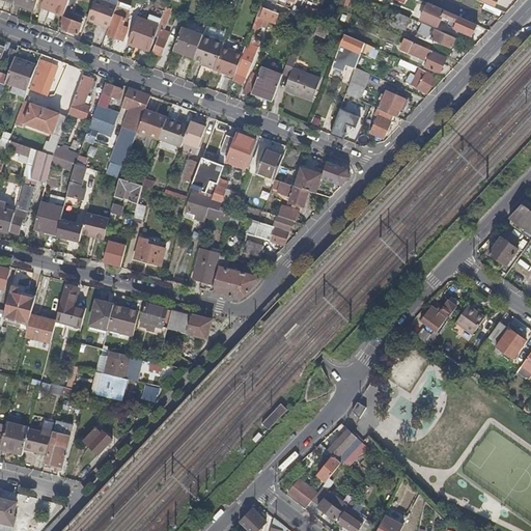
[(37,0),(15,0),(15,2),(15,3),(34,10),(37,0)]
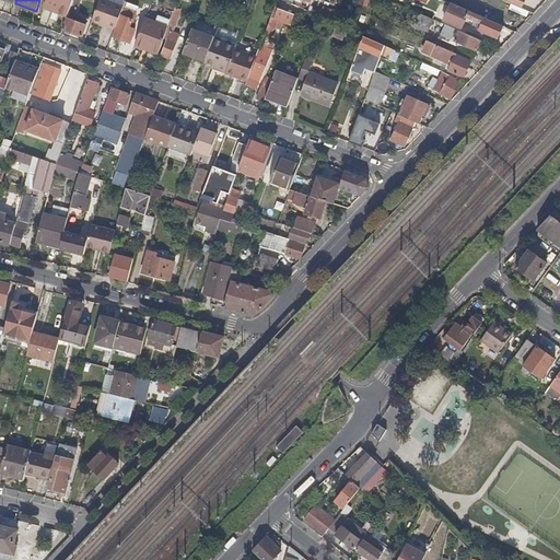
[(120,15),(124,8),(103,0),(100,0),(97,8),(92,22),(109,28),(108,30),(114,32),(117,24),(120,15)]
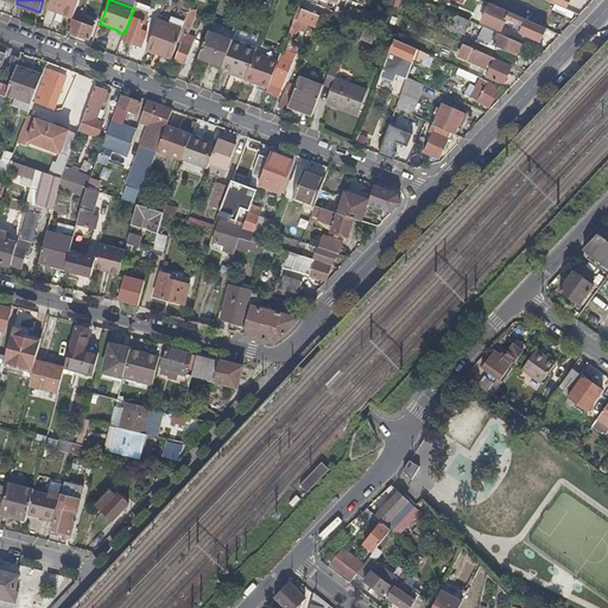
[(488,4),(481,23),(499,31),(507,13),(488,4)]
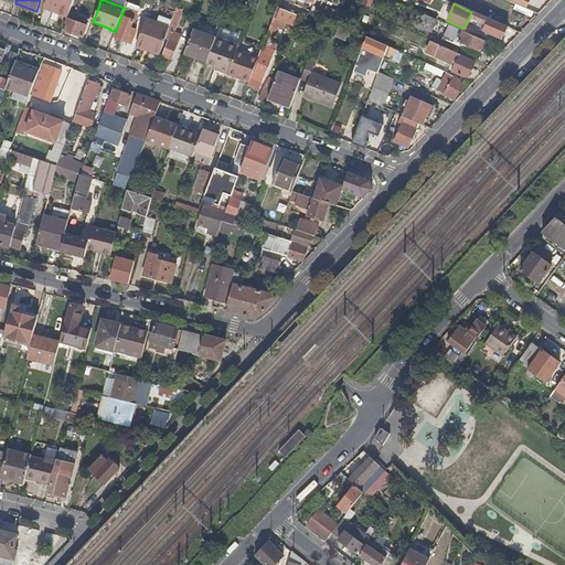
[(77,8),(72,7),(67,19),(68,19),(64,30),(83,36),(89,20),(75,14),(77,8)]
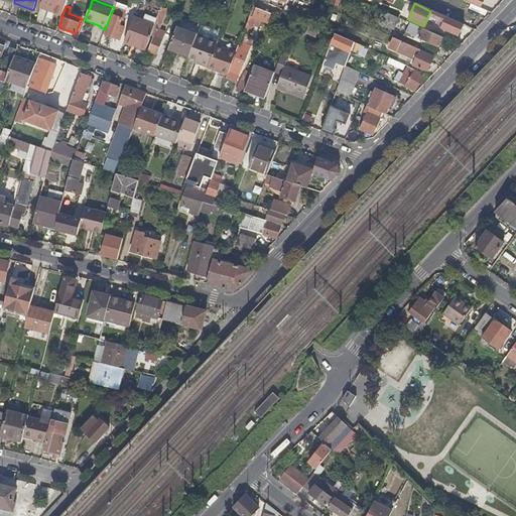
[(270,12),(252,6),(242,35),(247,37),(250,27),(252,26),(255,18),(267,22),(270,12)]
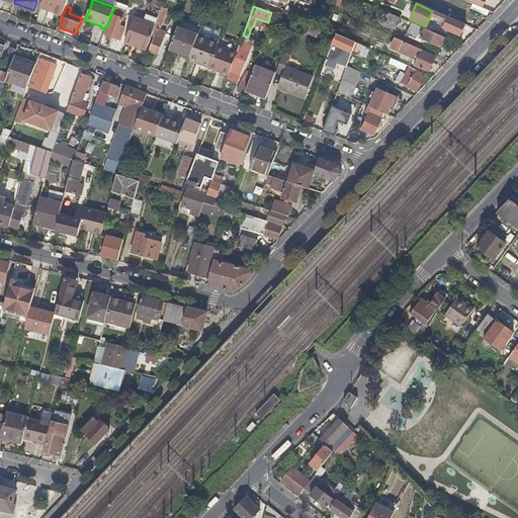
[(286,6),(284,10),(309,18),(311,12),(298,7),(296,10),(286,6)]
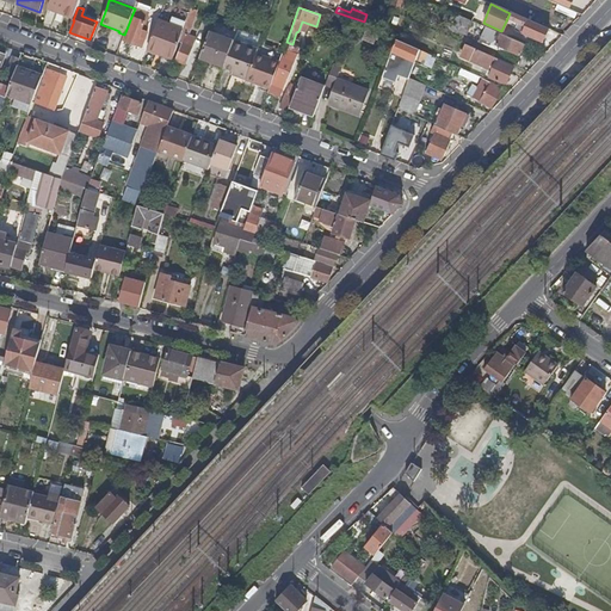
[(144,23),(131,17),(128,26),(130,26),(124,41),(142,47),(147,34),(141,31),(144,23)]
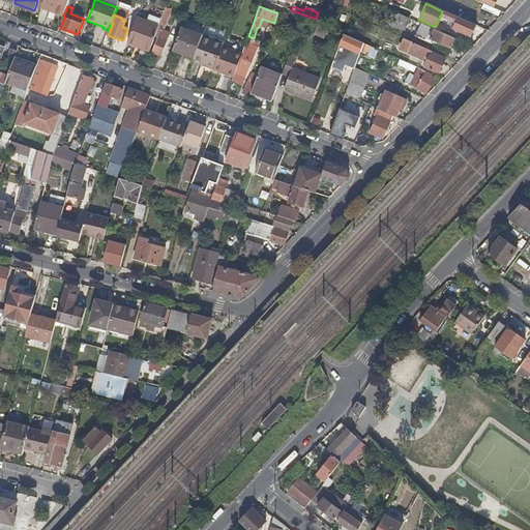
[(404,30),(409,20),(396,15),(391,25),(404,30)]
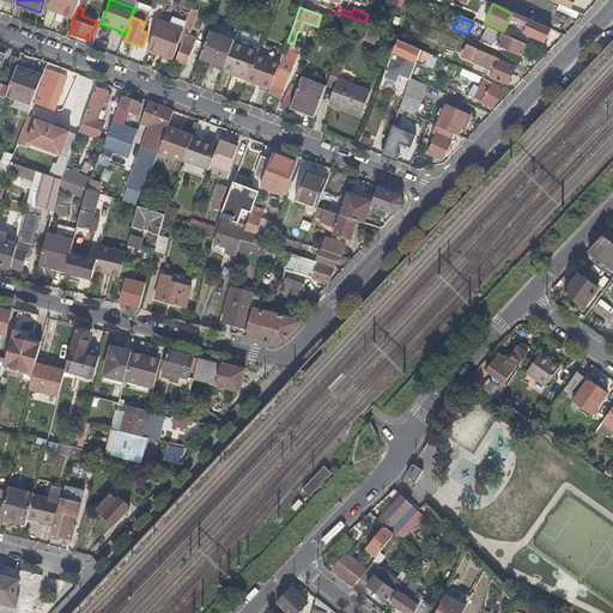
[(188,18),(183,31),(182,36),(180,42),(183,44),(176,61),(186,65),(196,38),(188,35),(194,19),(188,18)]
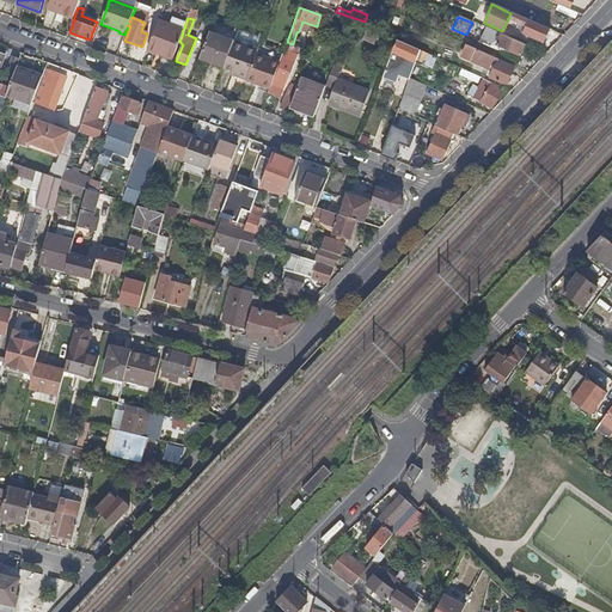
[(543,44),(549,30),(522,18),(516,31),(522,35),(522,36),(543,44)]
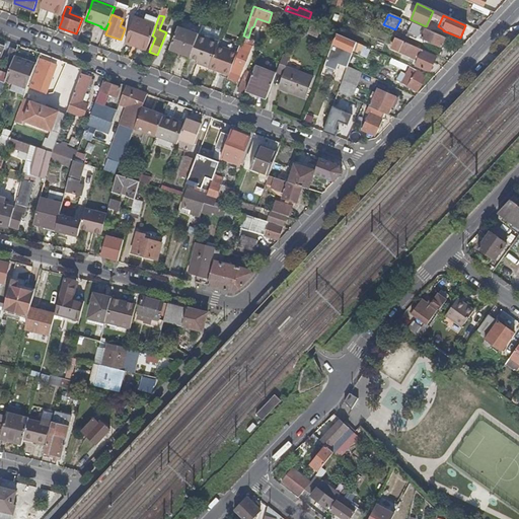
[(155,26),(134,19),(133,22),(126,42),(135,46),(136,43),(148,47),(152,35),(154,30),(155,26)]
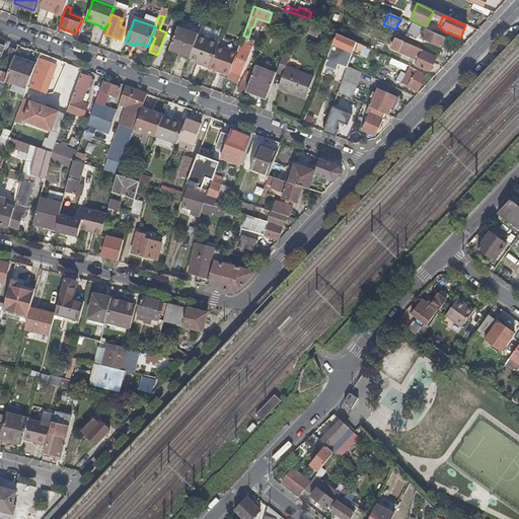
[(321,27),(311,23),(306,33),(316,38),(321,27)]
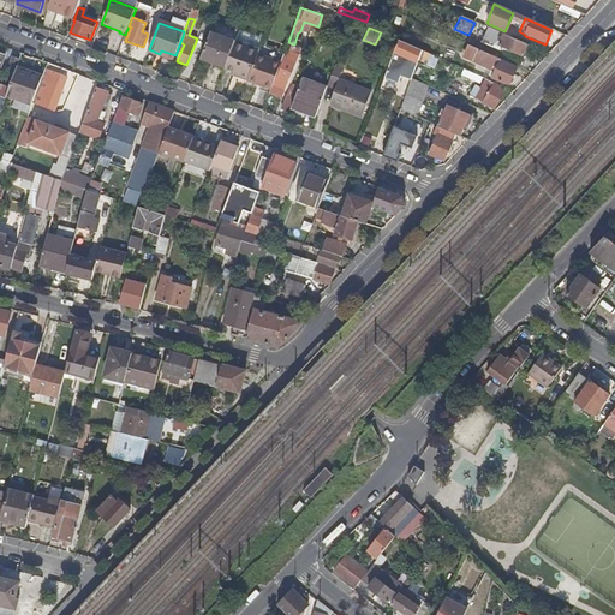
[(212,33),(202,58),(226,67),(233,45),(234,41),(212,33)]
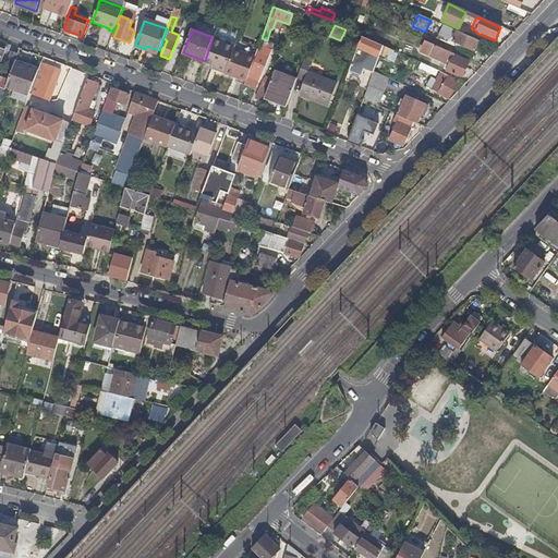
[(473,50),(477,40),(457,32),(452,41),(473,50)]
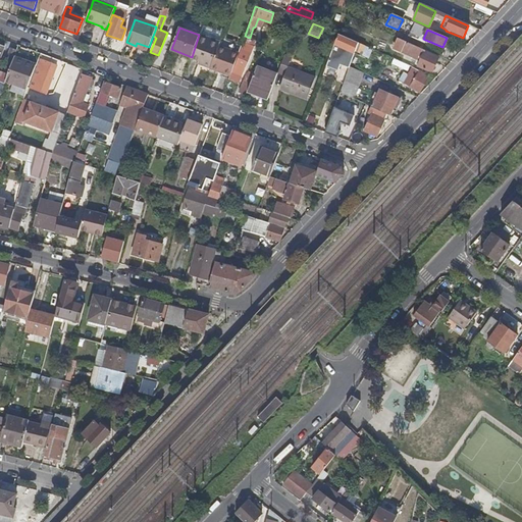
[(337,34),(325,67),(338,71),(342,63),(350,66),(355,51),(358,43),(337,34)]
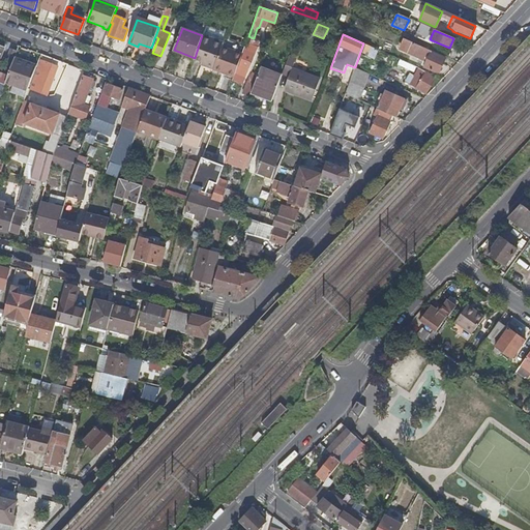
[(407,40),(425,49),(428,43),(412,36),(411,38),(409,37),(407,40)]
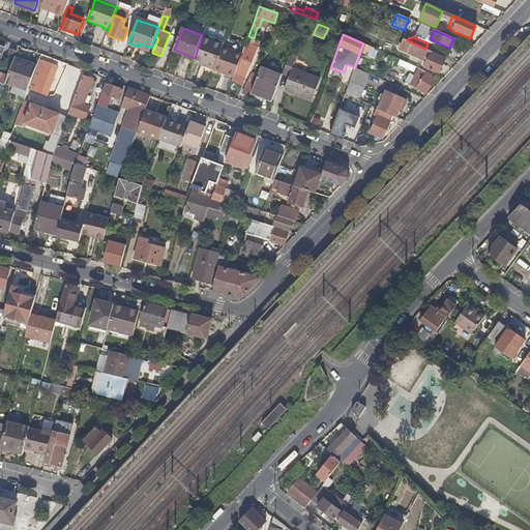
[(195,58),(194,58),(203,61),(207,62),(206,66),(213,68),(222,46),(201,38),(195,58)]
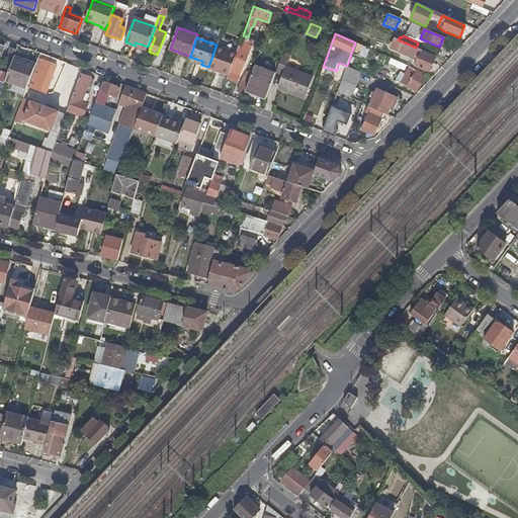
[(428,72),(435,56),(416,48),(398,39),(394,37),(390,48),(416,60),(414,66),(428,72)]
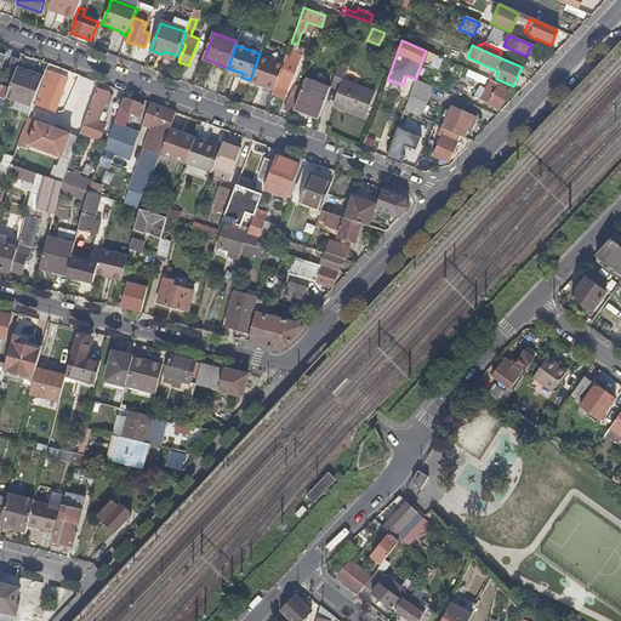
[(426,51),(422,61),(429,63),(433,53),(426,51)]
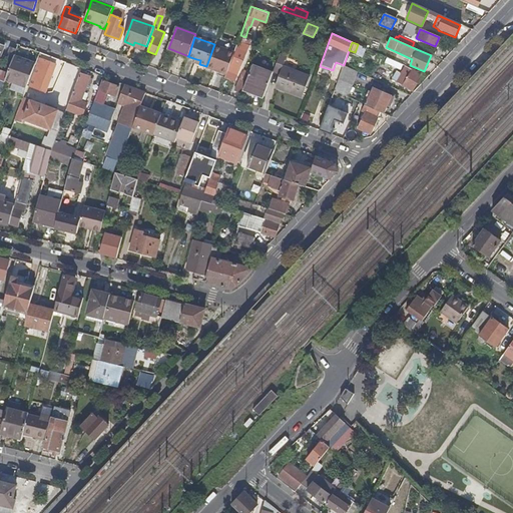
[(234,52),(227,70),(237,74),(247,47),(237,43),(234,52)]
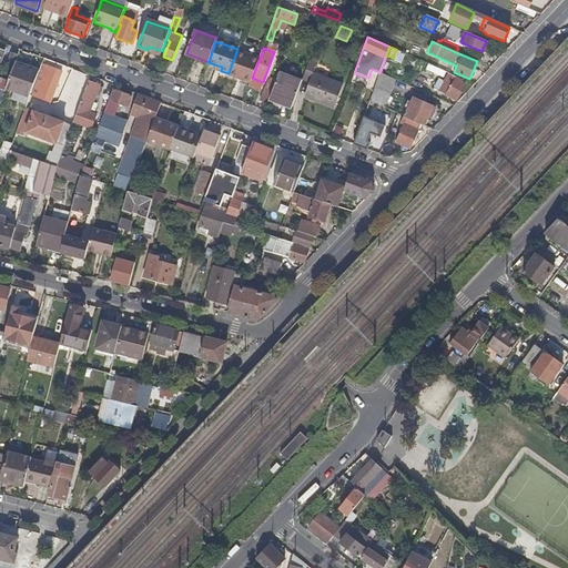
[(237,49),(229,73),(251,82),(252,78),(260,58),(237,49)]
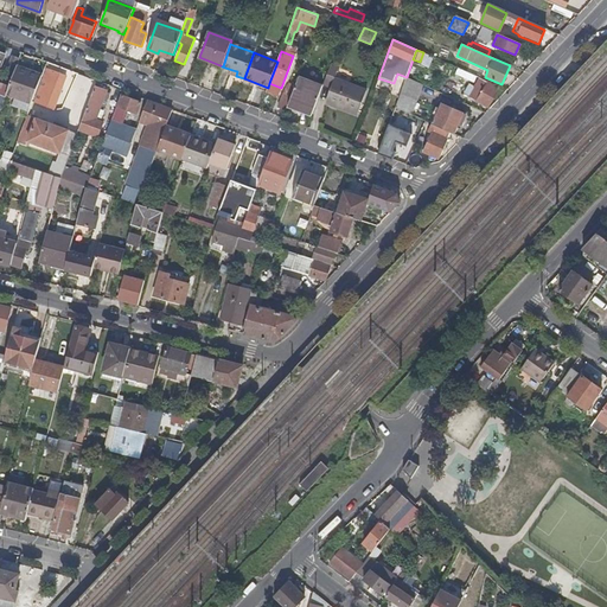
[(16,71),(19,61),(12,58),(6,72),(13,76),(16,71)]
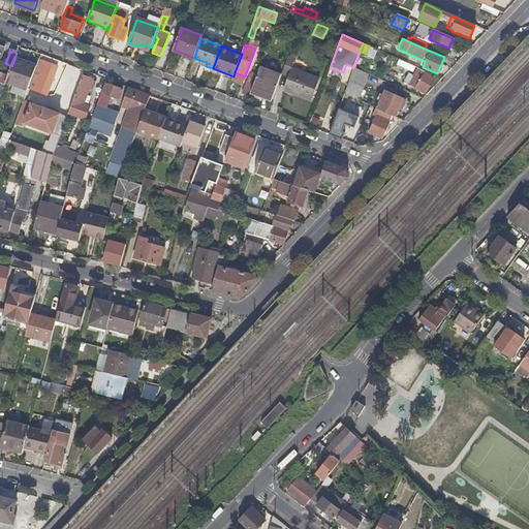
[(294,61),(287,58),(281,74),(287,76),(283,91),(311,100),(318,80),(290,70),(294,61)]
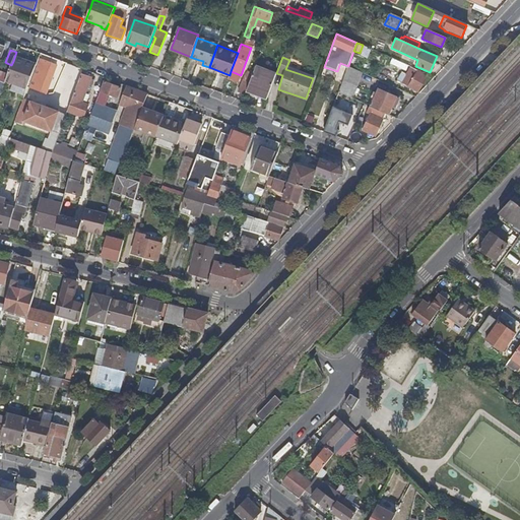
[(406,70),(408,66),(391,58),(389,63),(406,70)]
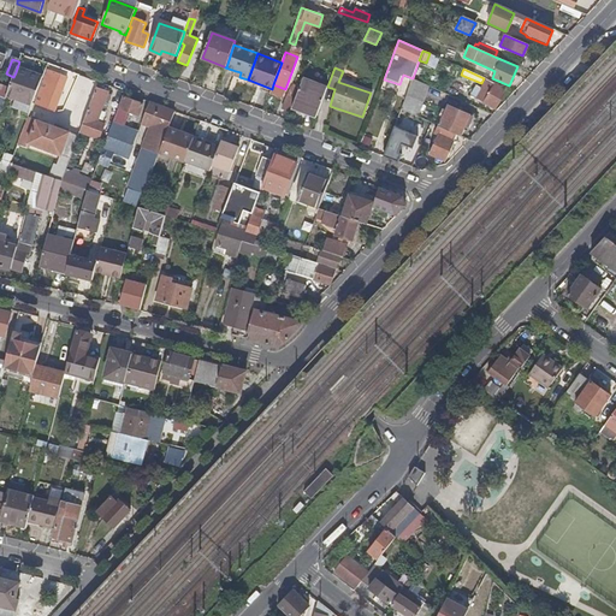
[(54,111),(67,77),(48,70),(35,104),(54,111)]
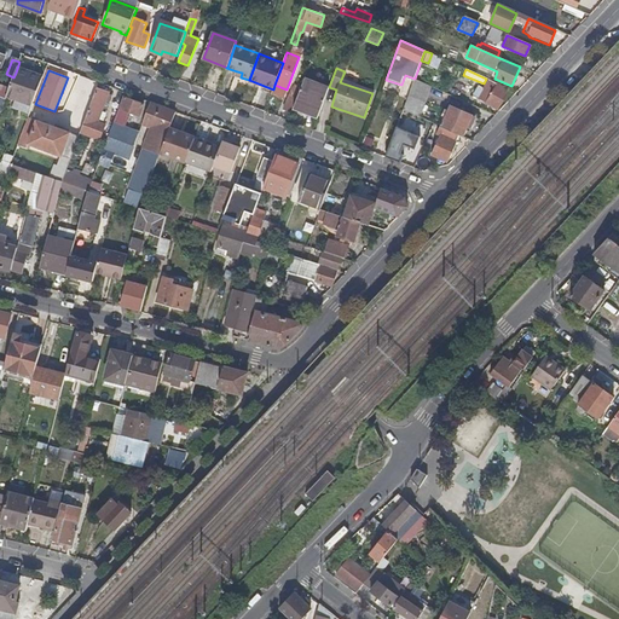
[(10,88),(6,97),(33,106),(42,79),(27,73),(24,76),(16,73),(13,77),(10,88)]
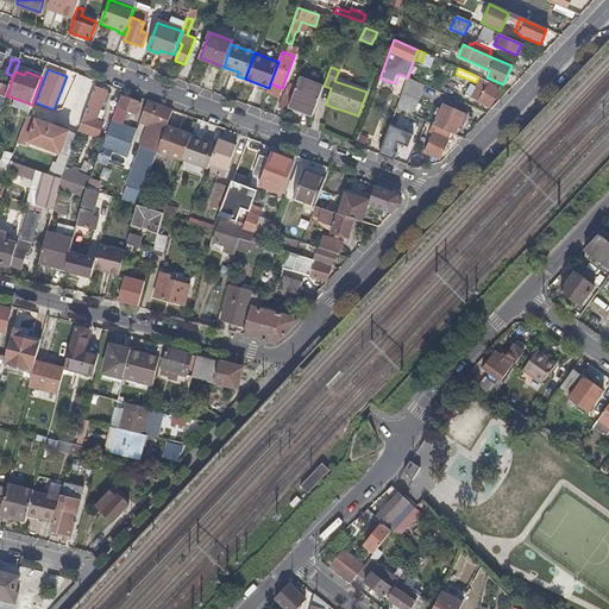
[(424,85),(408,77),(396,108),(412,115),(424,85)]
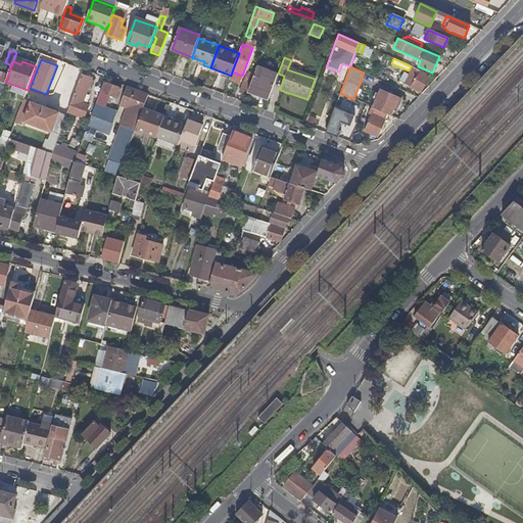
[(430,78),(413,66),(408,75),(405,73),(399,81),(420,93),(430,78)]
